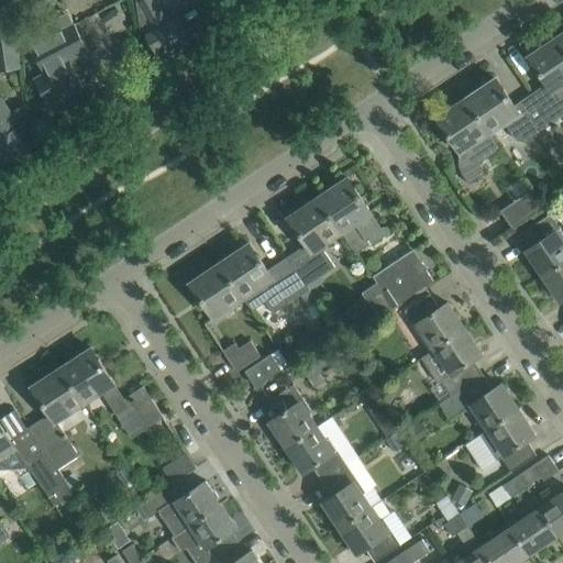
[(156,0),(134,0),(136,10),(141,32),(145,31),(159,56),(191,39),(180,20),(176,11),(167,17),(156,0)]
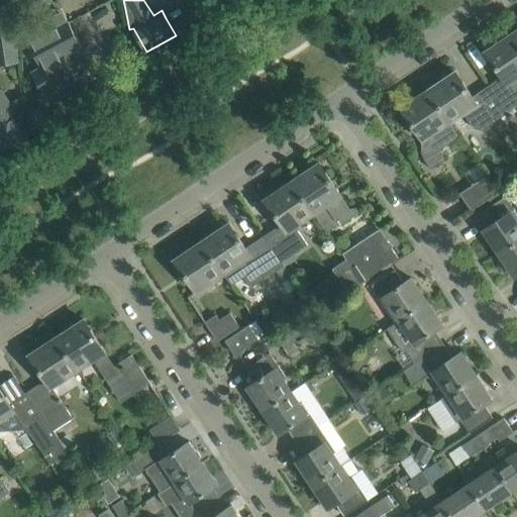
[(82,46),(69,21),(27,42),(40,67),(31,72),(44,97),(77,80),(64,56),(82,46)]
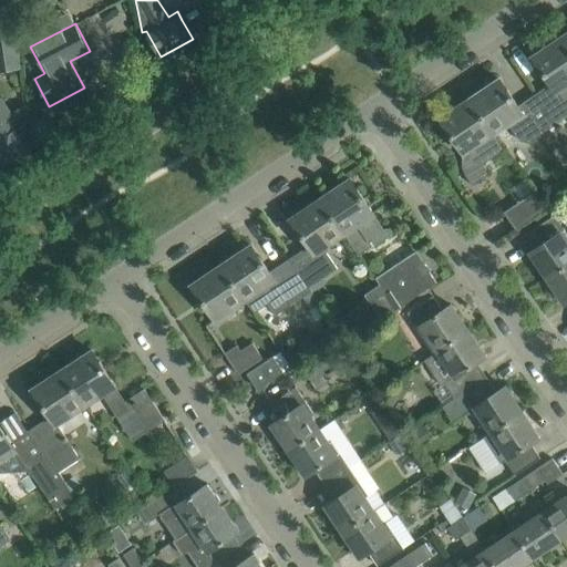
[(0,72),(21,69),(14,26),(0,28),(0,72)]
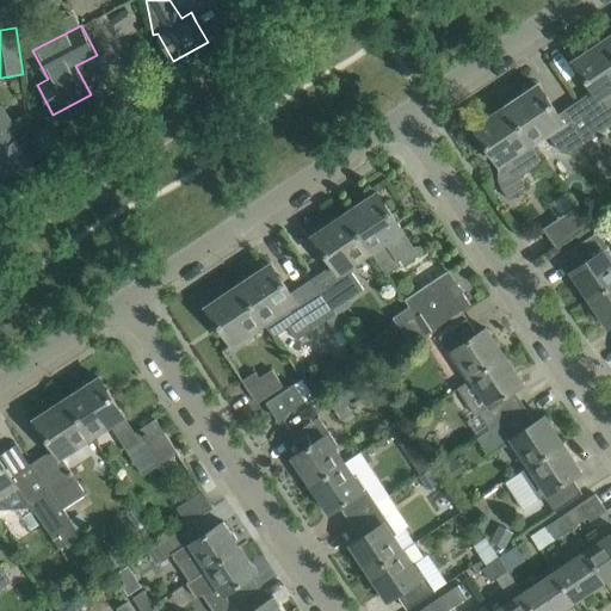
[(590,50),(574,61),(594,90),(575,103),(598,134),(610,124),(610,48),(608,43),(592,54),(590,50)]
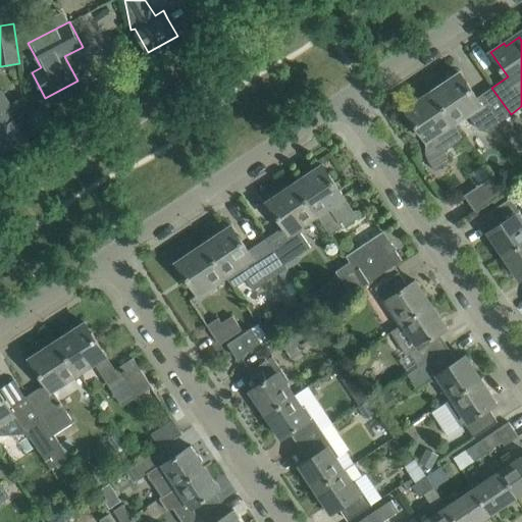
[(447,82),(449,84),(434,94),(455,124),(477,109),(489,128),(511,114),(491,88),(477,97),(460,72),(447,82)]
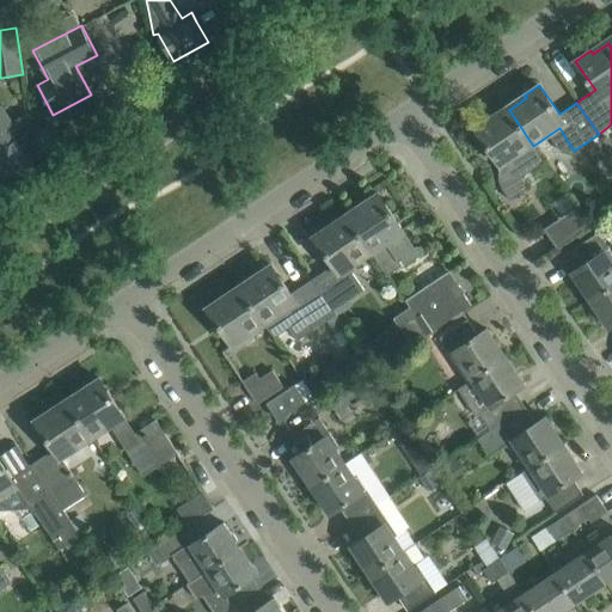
[(2,108),(0,109),(0,169),(6,178),(30,161),(11,133),(16,129),(2,108)]
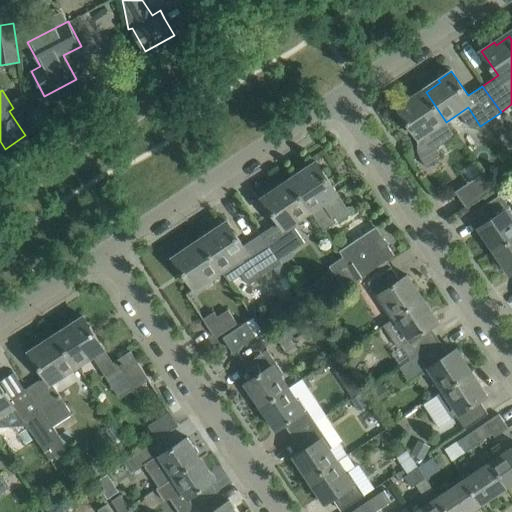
[(420,158),(427,168),(435,162),(436,163),(442,158),(436,148),(455,135),(446,122),(426,92),(413,101),(411,98),(398,106),(420,139),(417,145),(418,151),(420,158)]
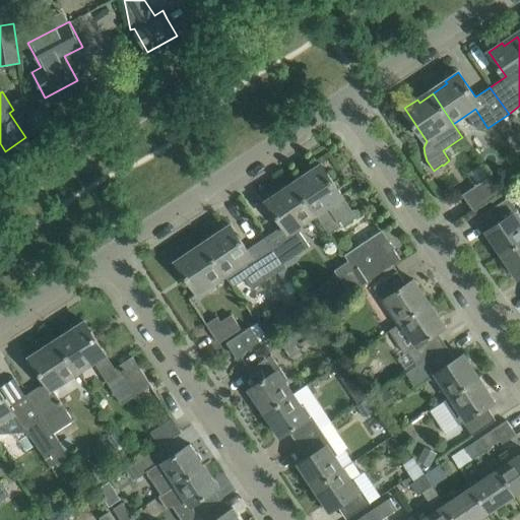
[(321,164),(309,173),(310,175),(296,185),(316,215),(317,215),(329,235),(344,225),(359,215),(359,211),(358,210),(355,209),(353,209),(352,210),(321,164)]
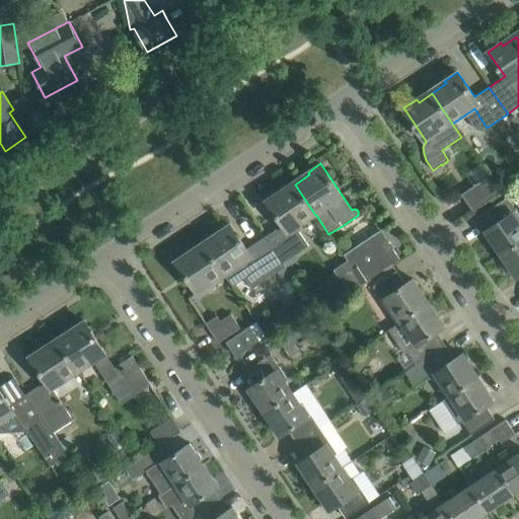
[(487,177),(478,182),(461,195),(472,211),(498,195),(487,177)]
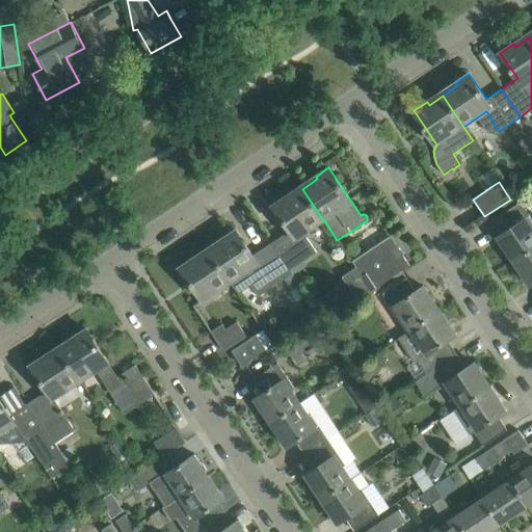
[(287,195),(273,205),(290,231),(271,243),(290,270),(291,269),(316,251),(303,234),(323,220),(302,189),(289,198),(287,195)]
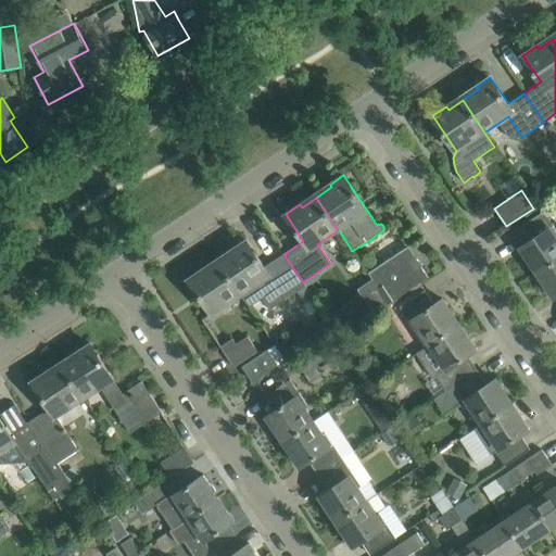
[(538,215),(519,227),(529,241),(520,247),(538,273),(550,264),(555,258),(555,230),(543,211),(538,215)]
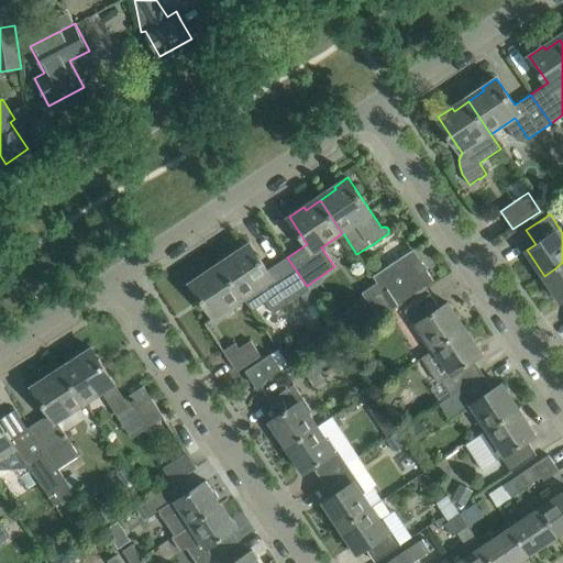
[(238,255),(222,265),(244,298),(243,299),(252,311),(265,301),(273,312),(300,295),(308,307),(318,300),(308,285),(307,286),(287,257),(267,271),(250,243),(235,253),(238,255)]
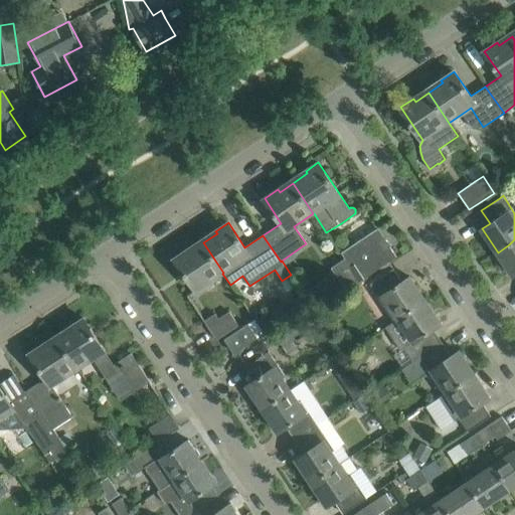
[(350,266),(386,241),(377,227),(341,251),(350,266)]
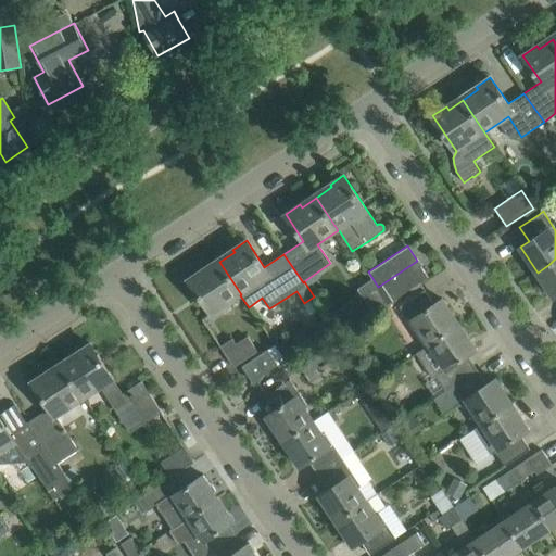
[(555,258),(550,264),(538,273),(554,298),(555,295),(555,258)]
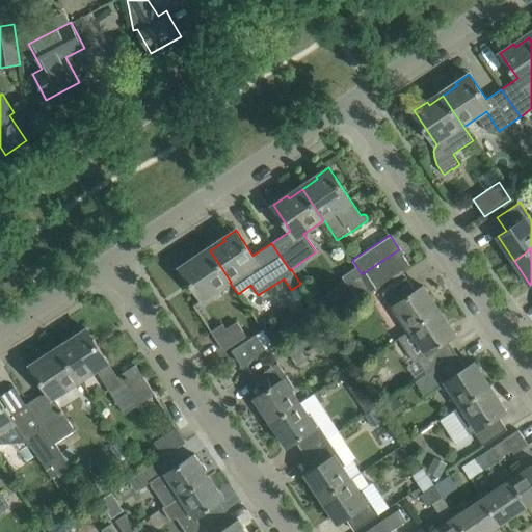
[(362,274),(372,290),(408,265),(399,249),(362,274)]
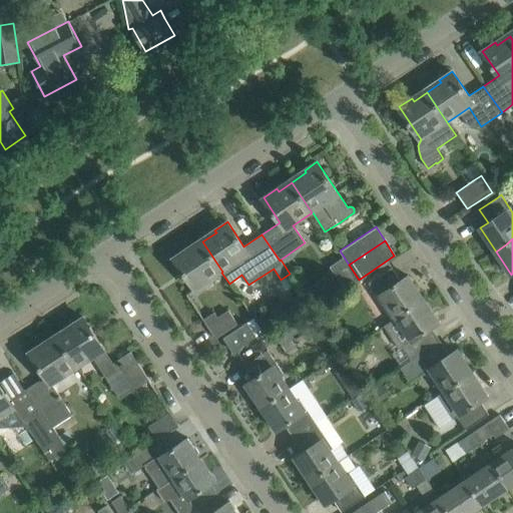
[(202,241),(188,251),(186,248),(173,258),(195,290),(221,273),(222,272),(202,241)]
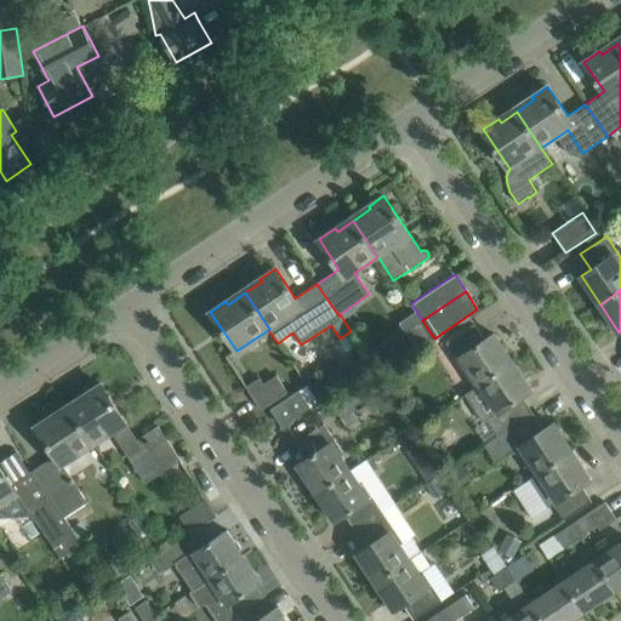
[(474,324),(446,342),(477,388),(480,386),(480,383),(513,363),(494,334),(485,340),(474,324)]
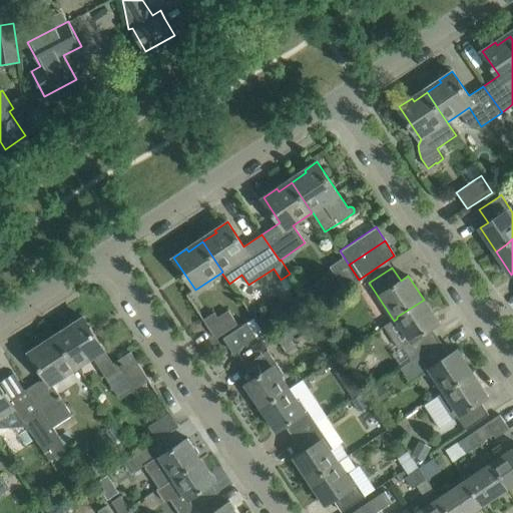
[(397,317),(397,319),(405,329),(402,331),(418,356),(419,356),(440,342),(431,328),(439,323),(424,300),(397,317)]
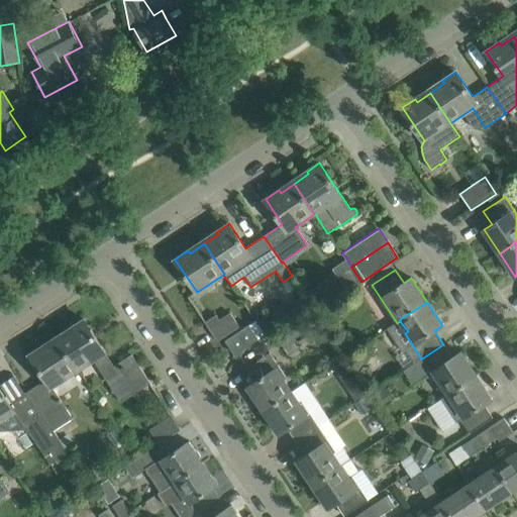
[(219,319),(216,314),(204,321),(217,341),(234,330),(240,326),(230,312),(219,319)]
